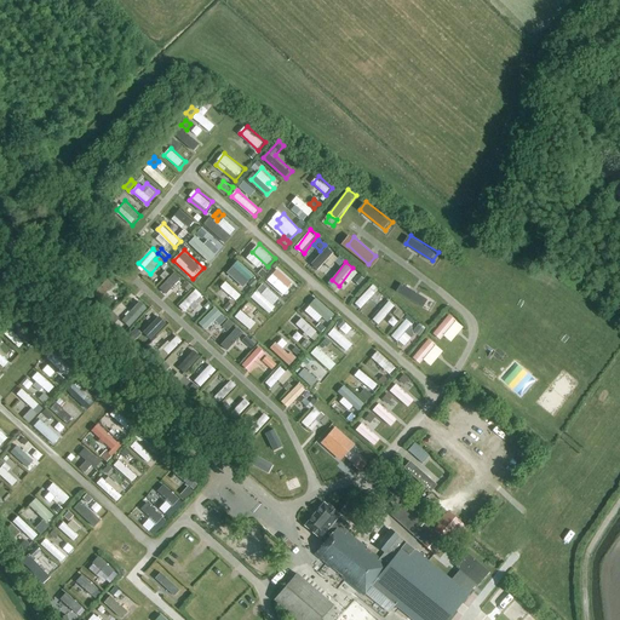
[(283,270),(276,264),(271,270),(279,276),(283,270)]
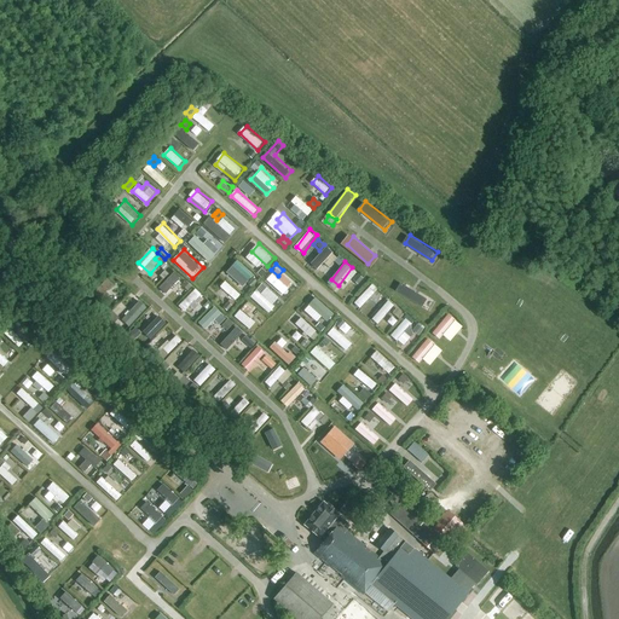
[(259,266),(254,272),(258,277),(264,271),(259,266)]
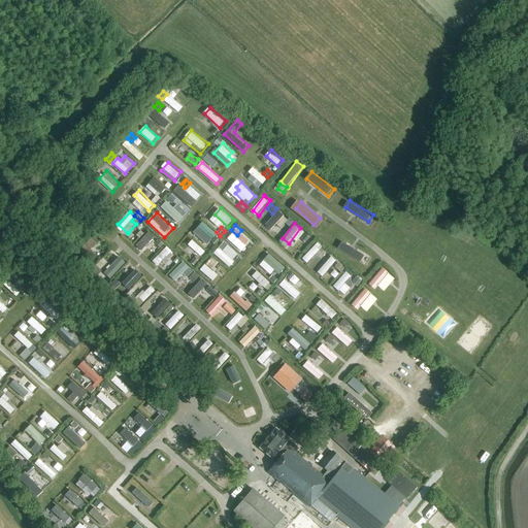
[(144,251),(156,235),(147,229),(136,244),(144,251)]
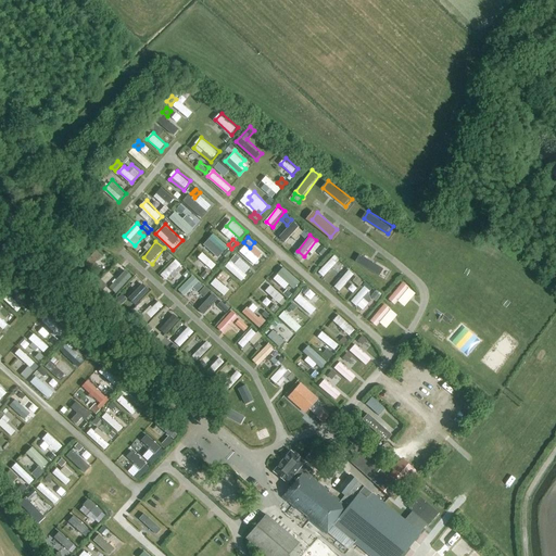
[(212,270),(218,264),(205,251),(199,256),(212,270)]
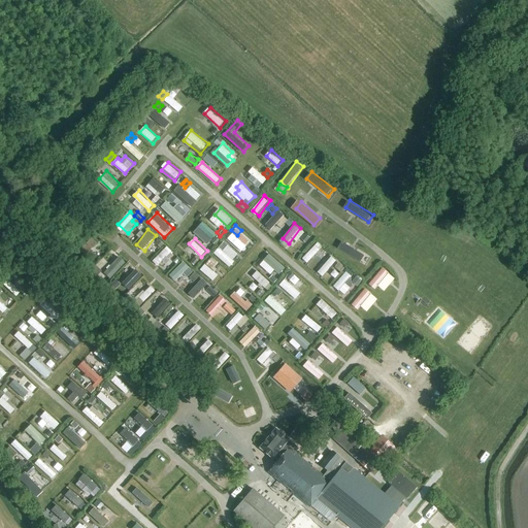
[(157,240),(154,244),(159,249),(162,244),(157,240)]
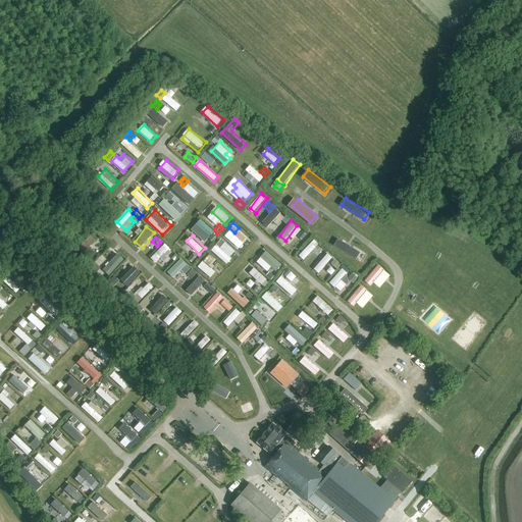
[(338,239),(334,247),(359,257),(363,249),(338,239)]
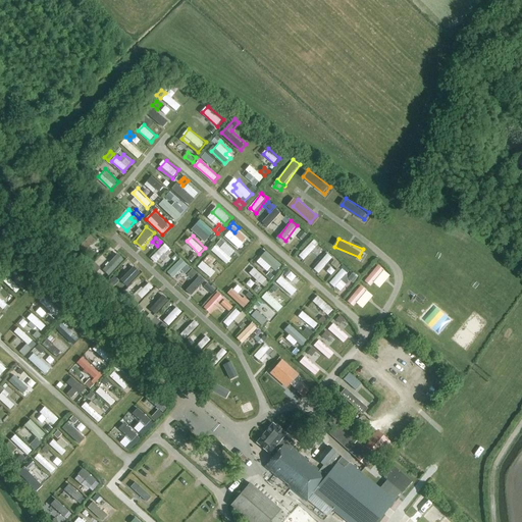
[(313,242),(301,255),(306,259),(318,247),(313,242)]
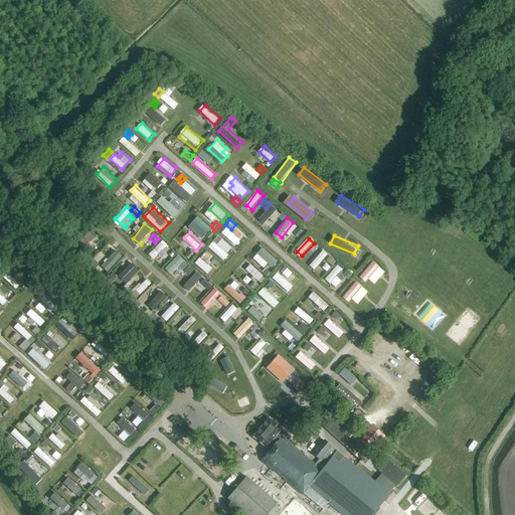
[(222,259),(227,253),(215,241),(210,246),(222,259)]
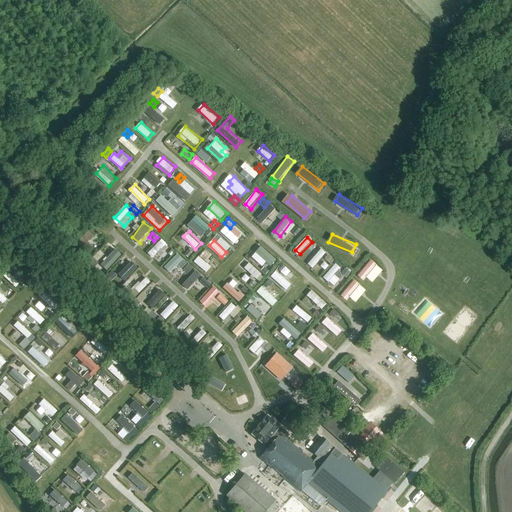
[(159,241),(148,254),(154,260),(166,247),(159,241)]
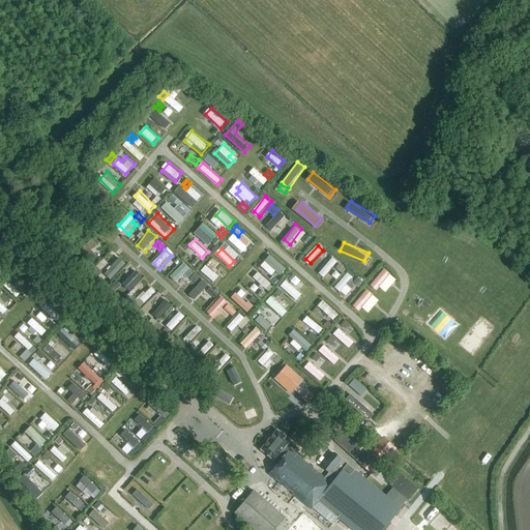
[(113,280),(128,262),(121,256),(106,272),(113,280)]
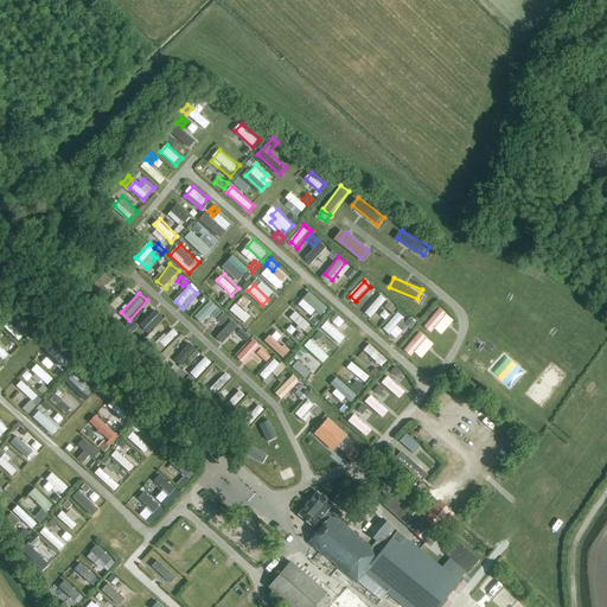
[(375,318),(388,298),(382,293),(368,313),(375,318)]
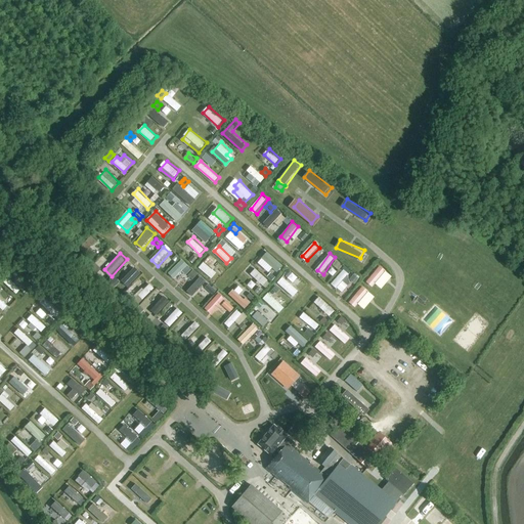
[(101,267),(108,260),(104,255),(97,262),(101,267)]
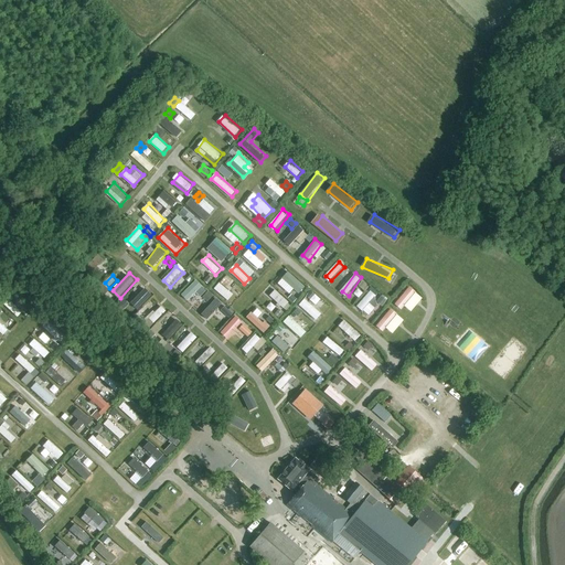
[(222,283),(227,287),(233,279),(227,275),(222,283)]
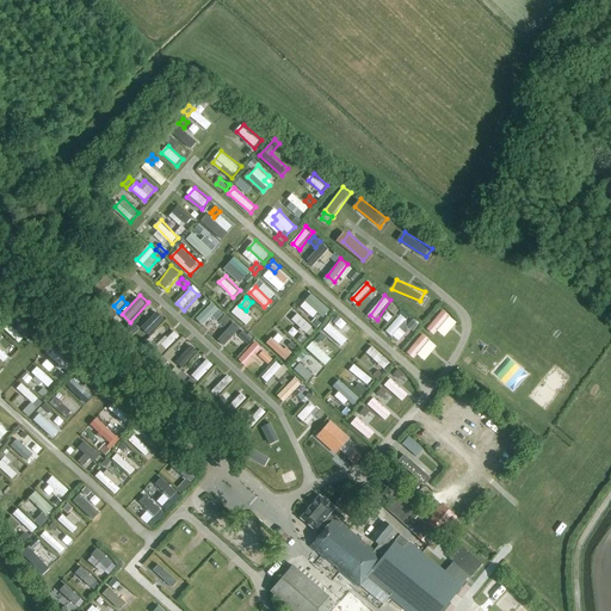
[(204,325),(220,308),(213,302),(209,306),(203,302),(199,306),(204,310),(197,319),(204,325)]
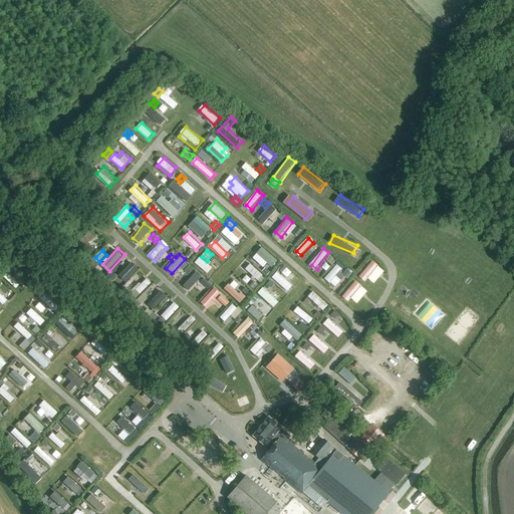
[(209,274),(214,267),(201,256),(196,262),(209,274)]
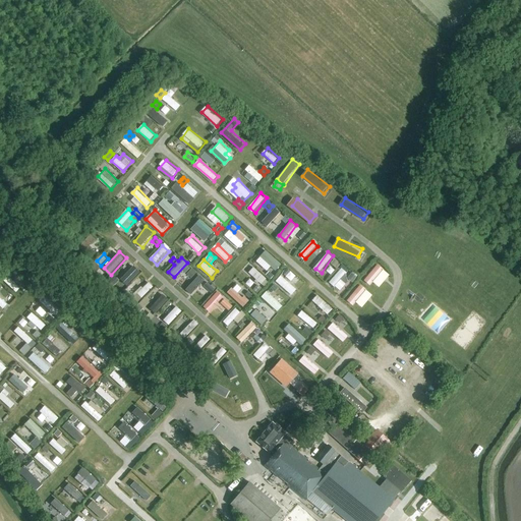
[(333,259),(329,264),(335,270),(339,265),(333,259)]
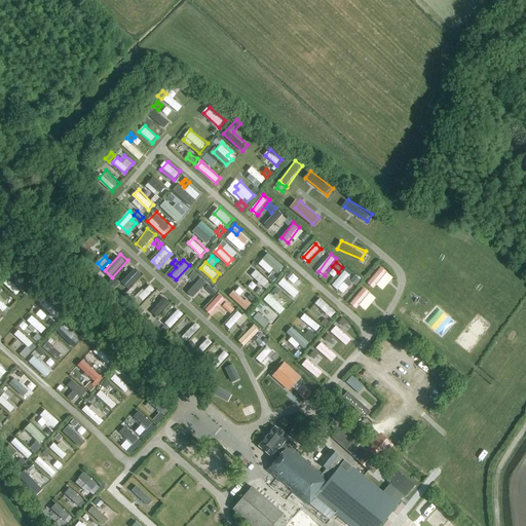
[(95,265),(90,269),(97,274),(100,271),(99,269),(95,265)]
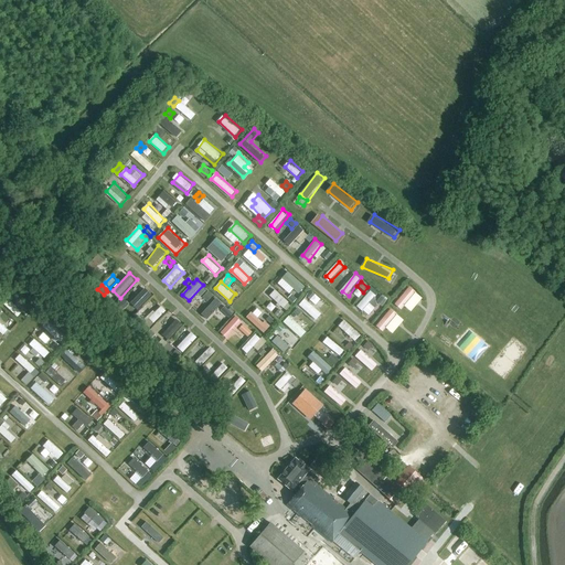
[(137,309),(153,296),(147,288),(130,301),(137,309)]
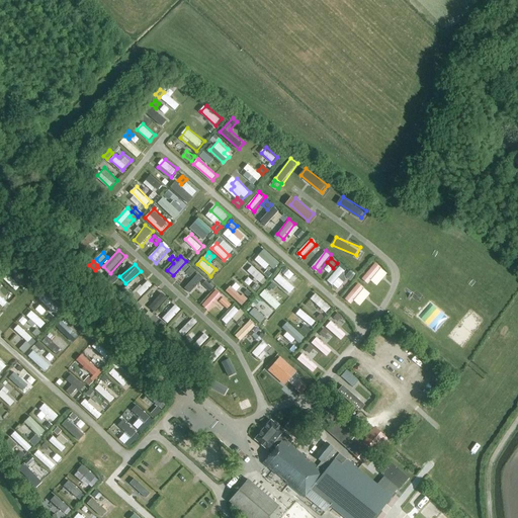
[(367,284),(380,269),(374,264),(361,279),(367,284)]
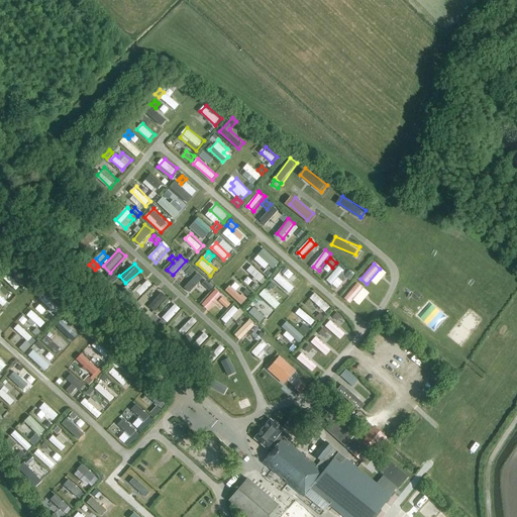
[(327,279),(333,284),(346,270),(341,265),(327,279)]
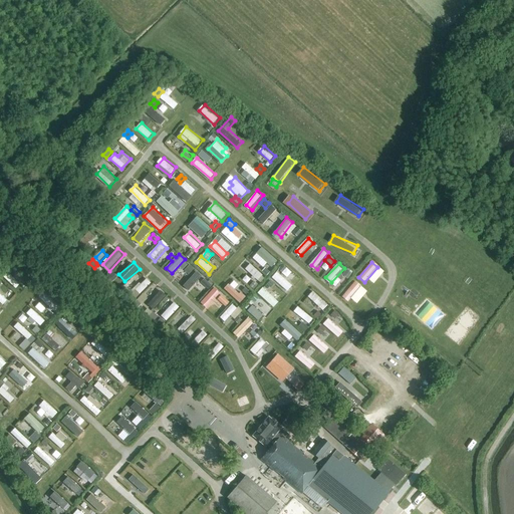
[(191,264),(187,270),(193,275),(197,269),(191,264)]
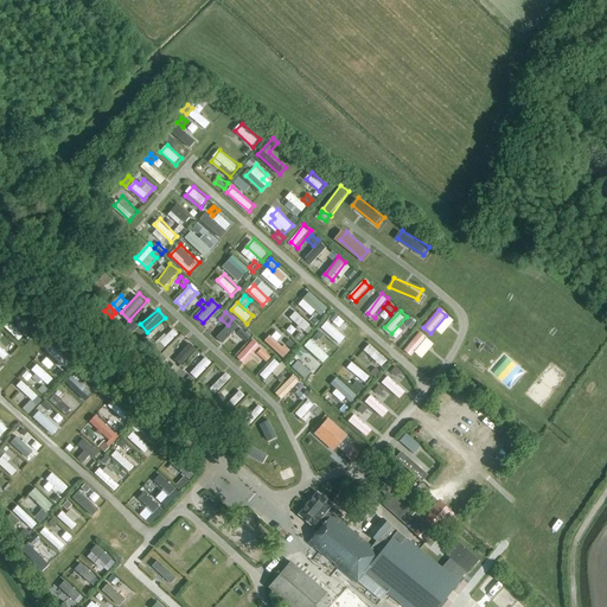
[(332,313),(327,318),(332,323),(337,318),(332,313)]
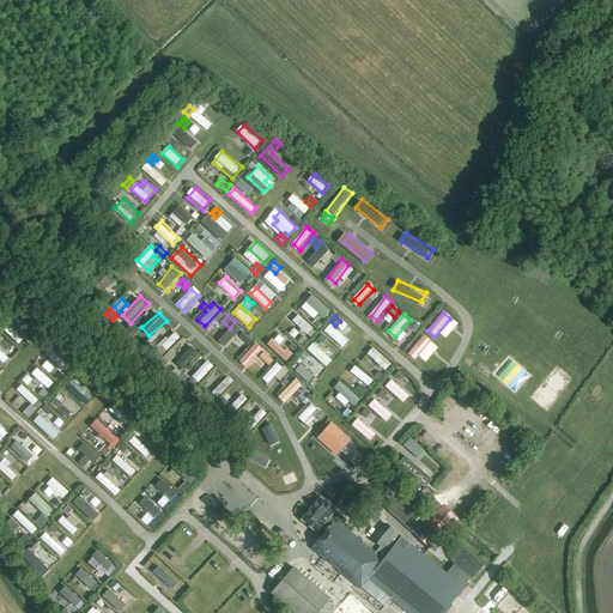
[(20,344),(26,338),(11,323),(5,329),(20,344)]
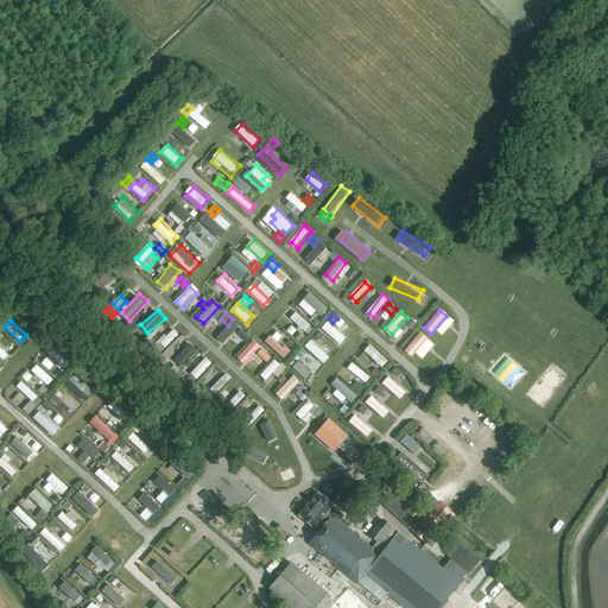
[(226,343),(241,325),(234,321),(219,337),(226,343)]
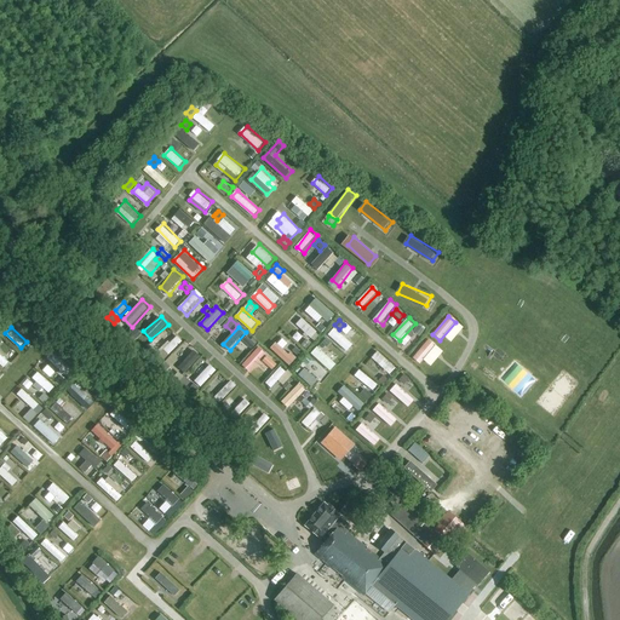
[(329,336),(349,351),(355,344),(336,327),(329,336)]
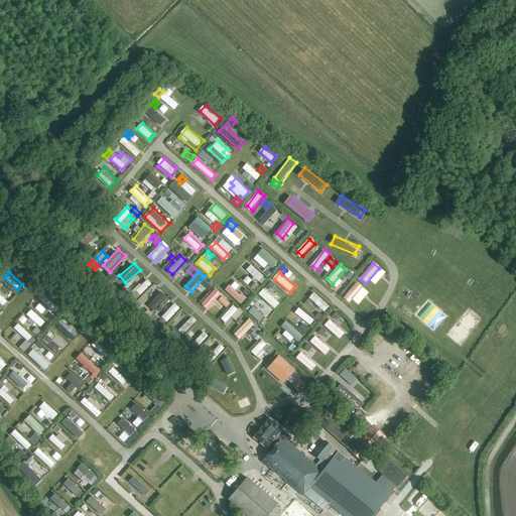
[(201,282),(212,289),(215,285),(204,277),(201,282)]
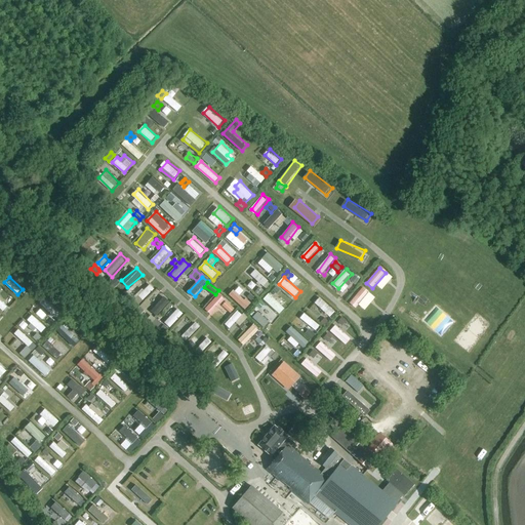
[(143,299),(157,289),(152,283),(138,293),(143,299)]
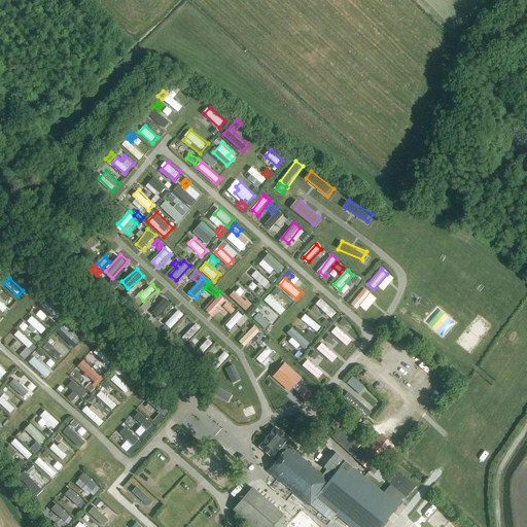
[(124,293),(118,287),(113,291),(119,297),(124,293)]
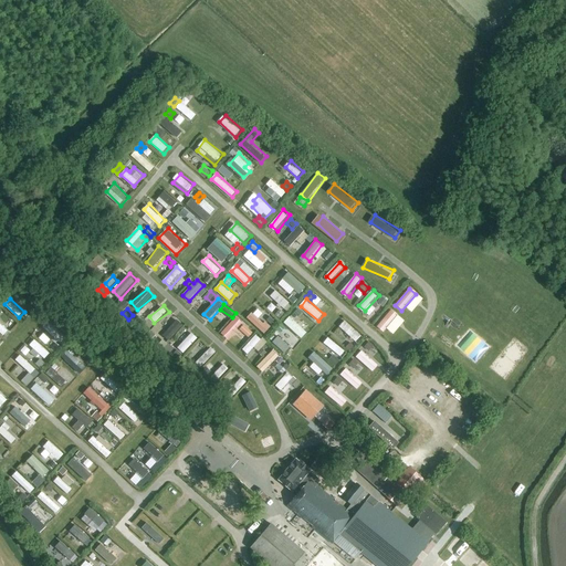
[(397,315),(390,310),(376,327),(383,333),(397,315)]
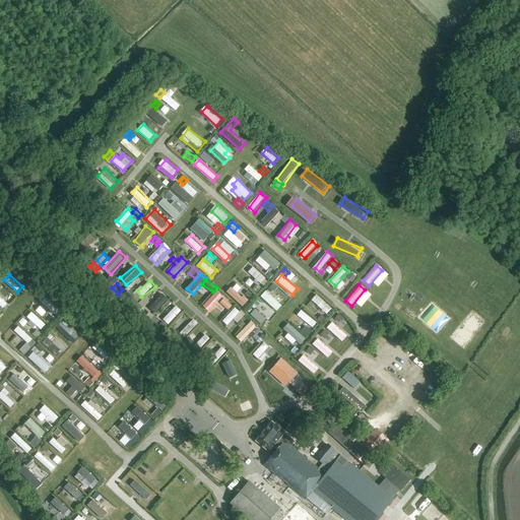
[(210,311),(224,296),(218,289),(204,305),(210,311)]
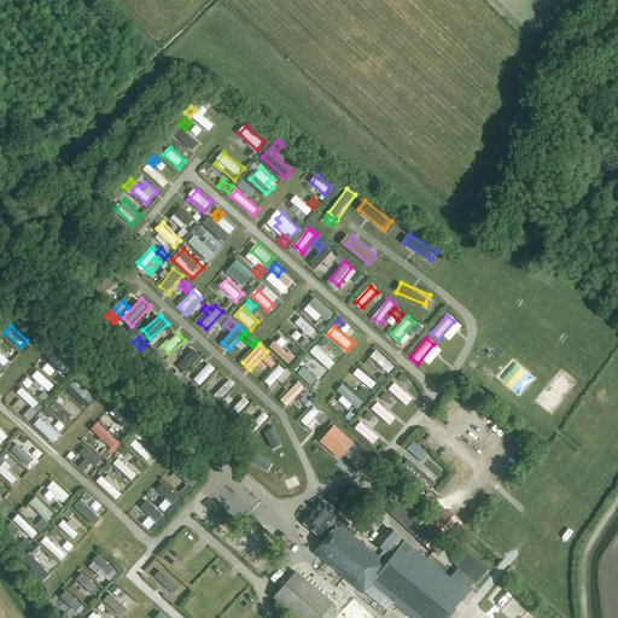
[(318,344),(312,350),(327,365),(333,359),(318,344)]
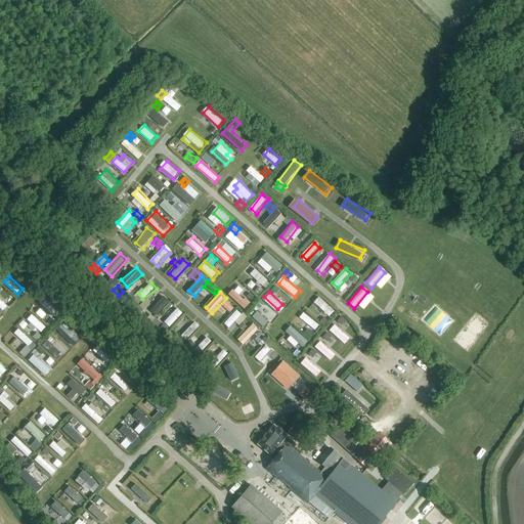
[(159,315),(172,300),(165,294),(151,309),(159,315)]
